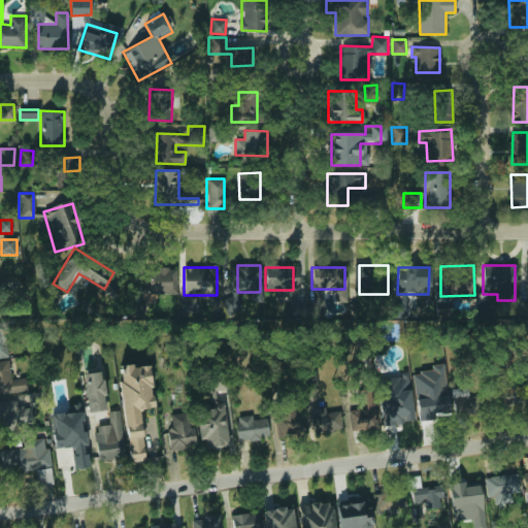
[(175,294),(174,268),(142,269),(142,294),(175,294)]
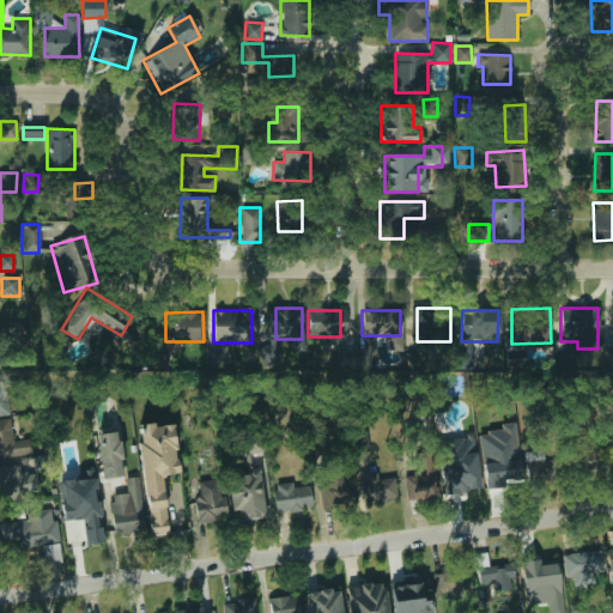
[(165,352),(152,353),(152,368),(165,368),(165,352)]
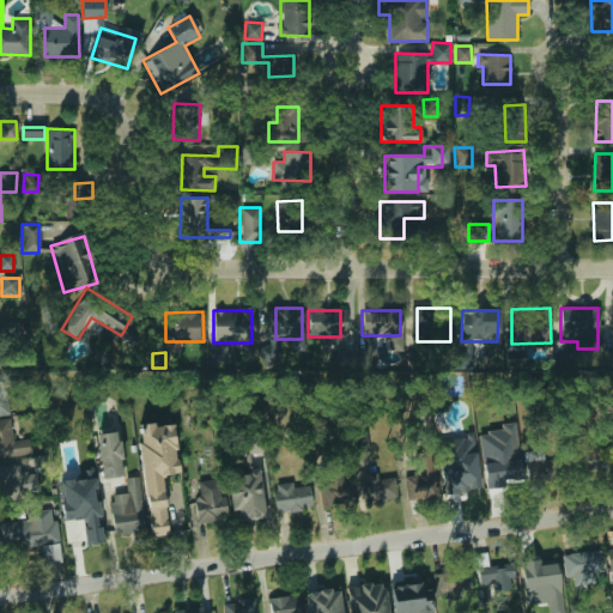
[(0,377),(0,416),(11,416),(6,377),(0,377)]
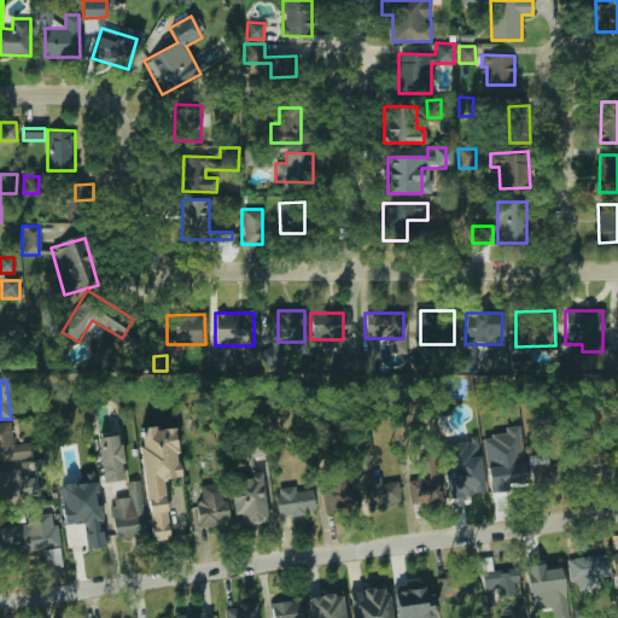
[(0,462),(30,460),(29,444),(12,445),(10,424),(0,424),(0,462)]
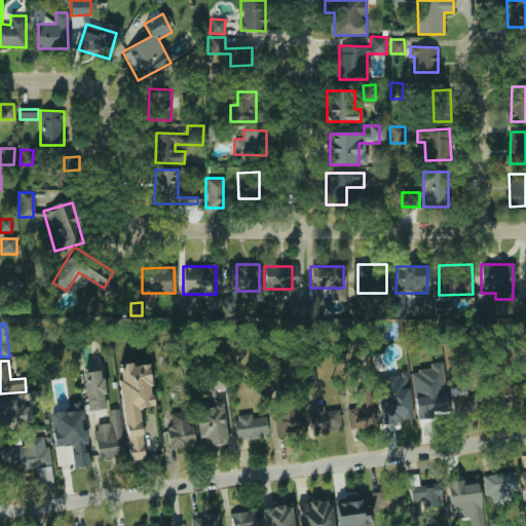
[(442,362),(429,364),(430,368),(418,369),(418,373),(412,374),(414,396),(417,419),(434,417),(434,412),(447,410),(442,362)]
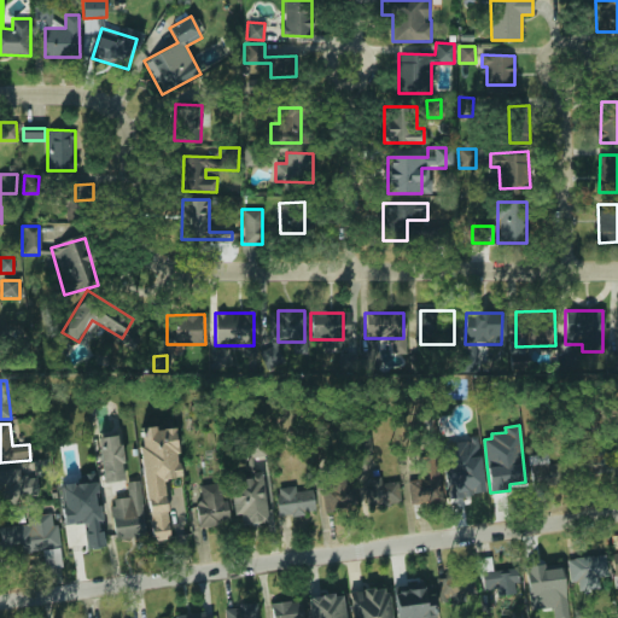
[(153,538),(139,448),(143,447),(140,432),(143,432),(143,429),(156,427),(156,430),(174,427),(181,476),(162,479),(172,536),(153,538)]
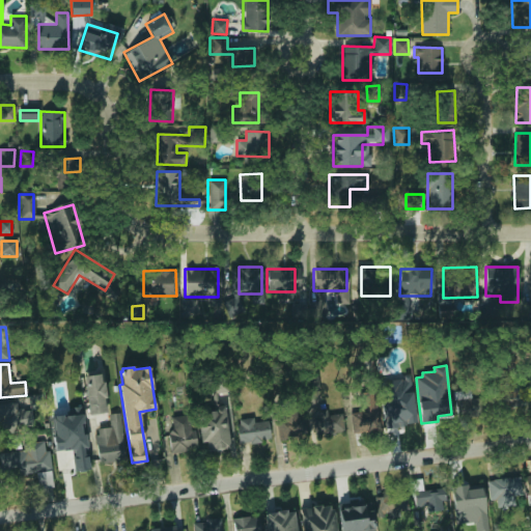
[(107,413),(103,373),(84,375),(88,415),(107,413)]
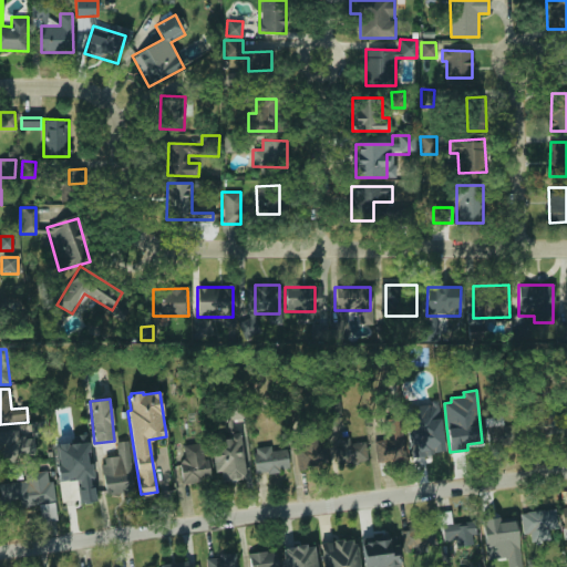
[(323,400),(323,419),(339,419),(339,400),(323,400)]
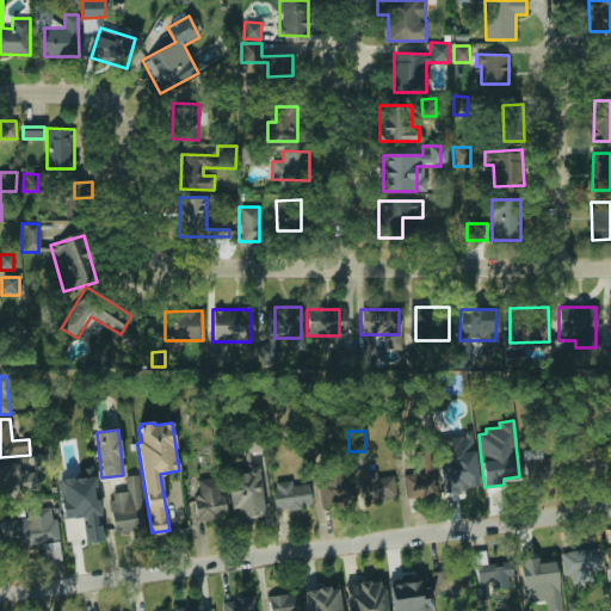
[(479,488),(471,431),(464,432),(466,437),(439,439),(443,463),(438,463),(442,493),(479,488)]
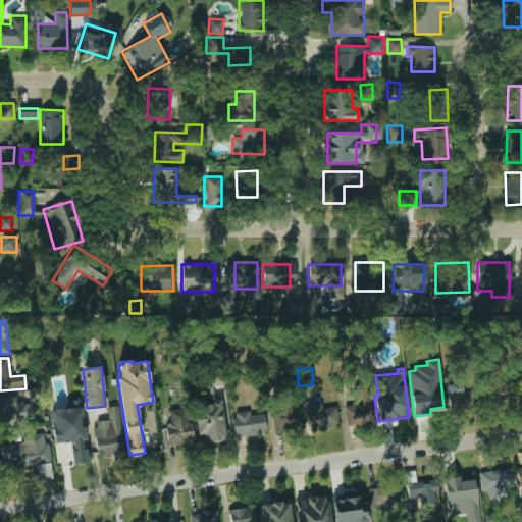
[(205,373),(209,389),(223,386),(219,370),(205,373)]
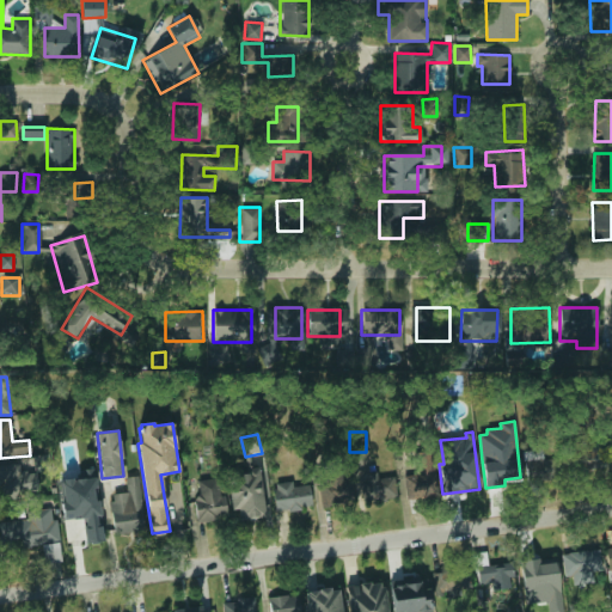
[(570,476),(605,470),(601,446),(567,451),(570,476)]
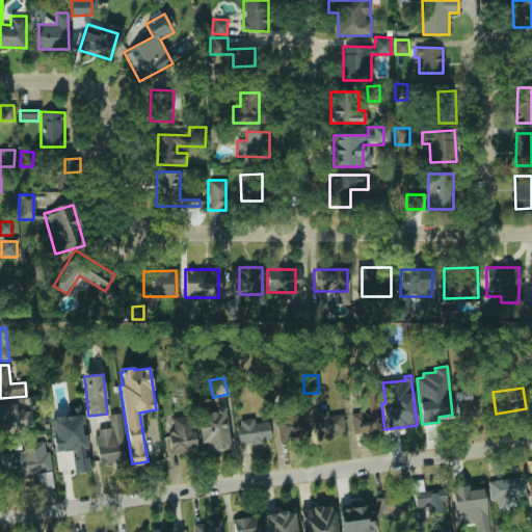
[(455,393),(458,420),(482,417),(480,399),(471,400),(470,392),(455,393)]
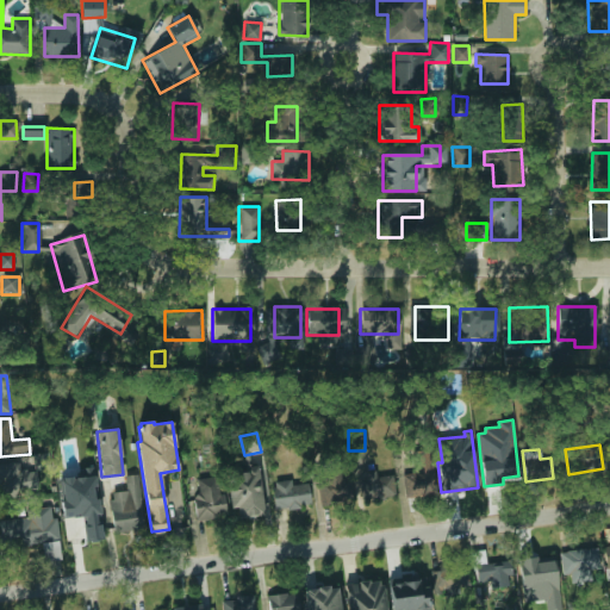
[(20,471),(19,464),(0,464),(0,493),(37,492),(37,471),(20,471)]
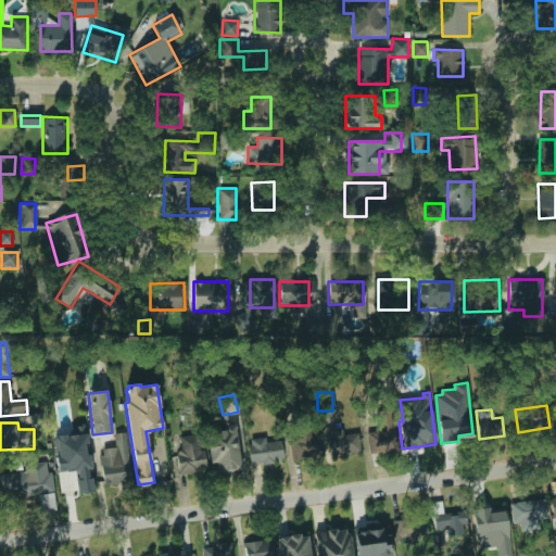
[(235,428),(207,431),(213,474),(240,470),(235,428)]
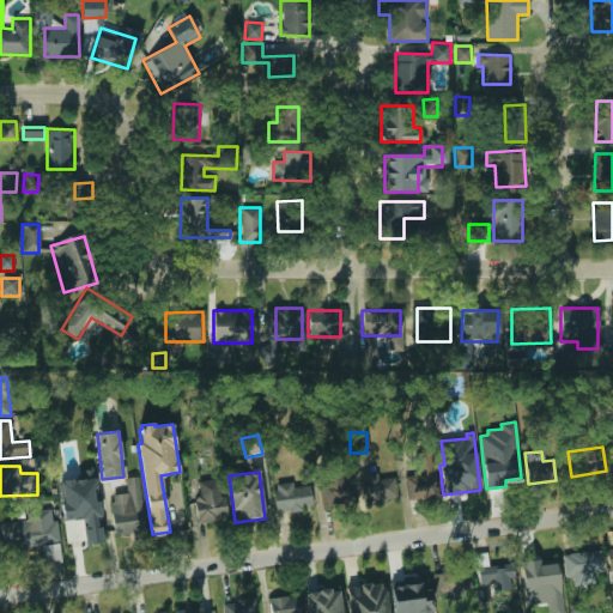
[(407,501),(437,496),(434,472),(404,477),(407,501)]
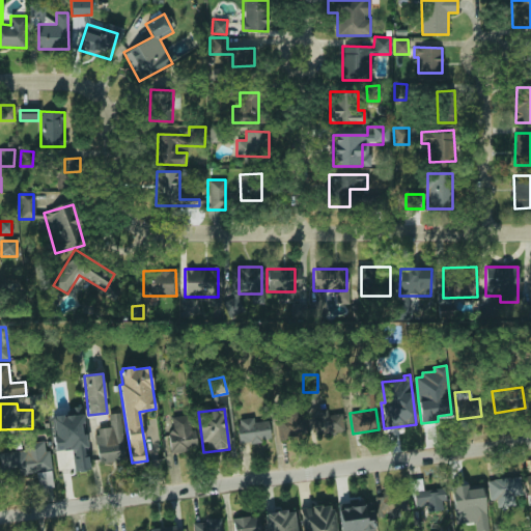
[(339,412),(311,417),(314,437),(343,431),(339,412)]
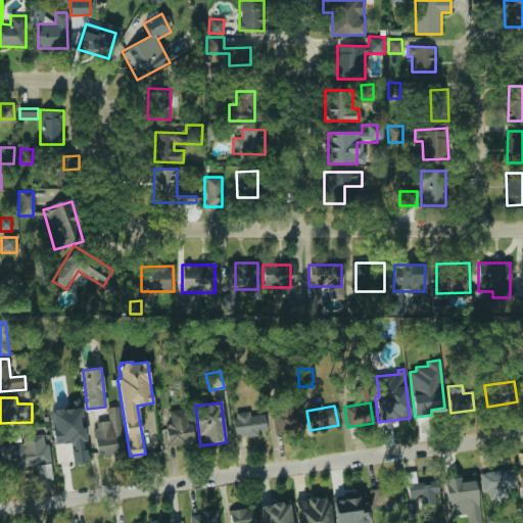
[(274,409),(274,432),(301,432),(301,408),(274,409)]
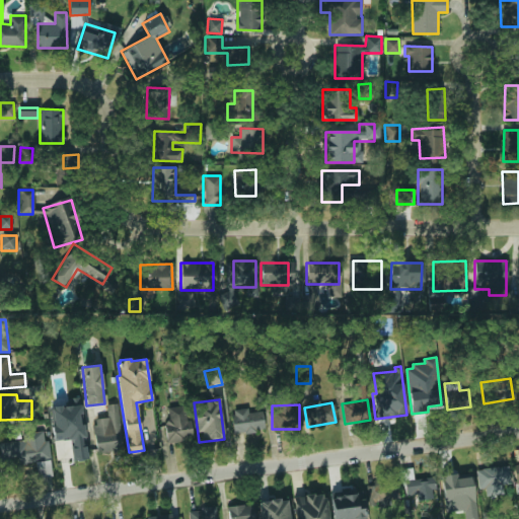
[(121,450),(117,405),(106,406),(107,419),(92,420),(95,453),(121,450)]
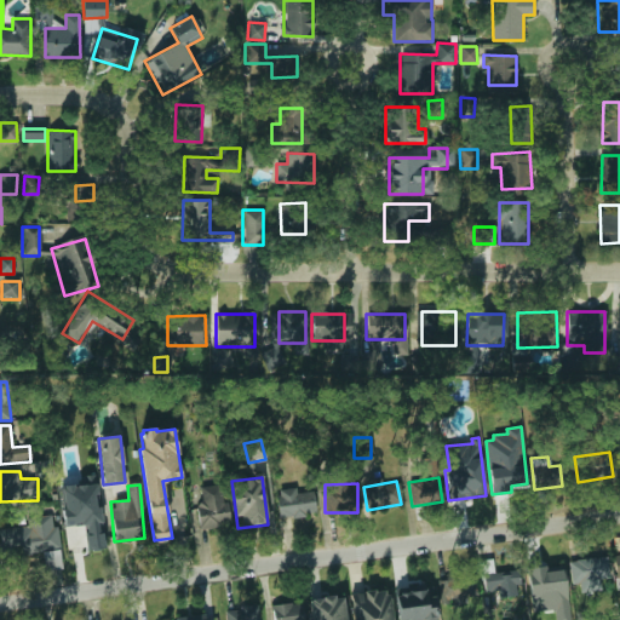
[(195,488),(201,529),(228,526),(223,484),(195,488)]
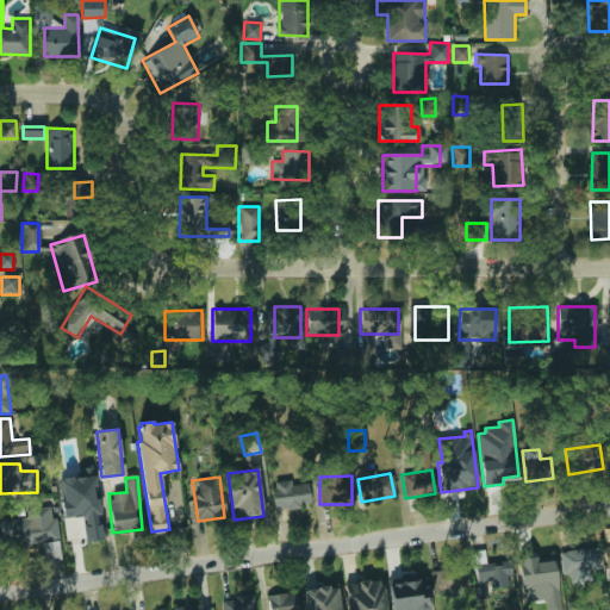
[(290,486),(288,483),(272,485),(275,511),(310,506),(307,483),(290,486)]
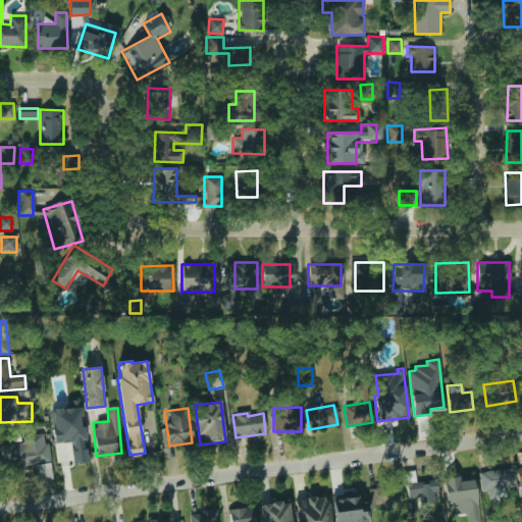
[(54,431),(60,462),(88,457),(81,425),(54,431)]
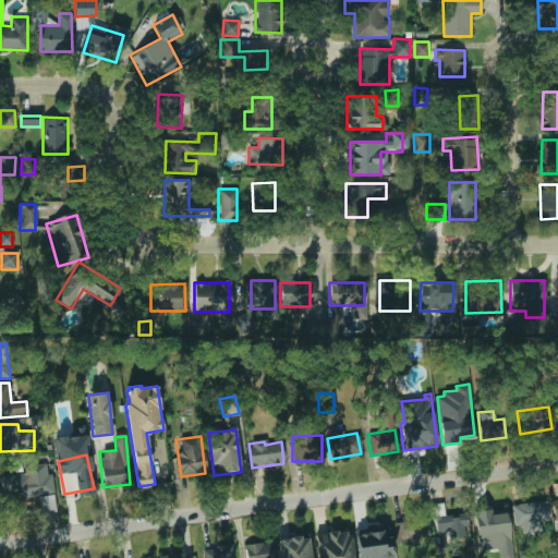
[(27,474),(0,474),(0,499),(37,498),(38,513),(52,512),(50,464),(26,465),(27,474)]
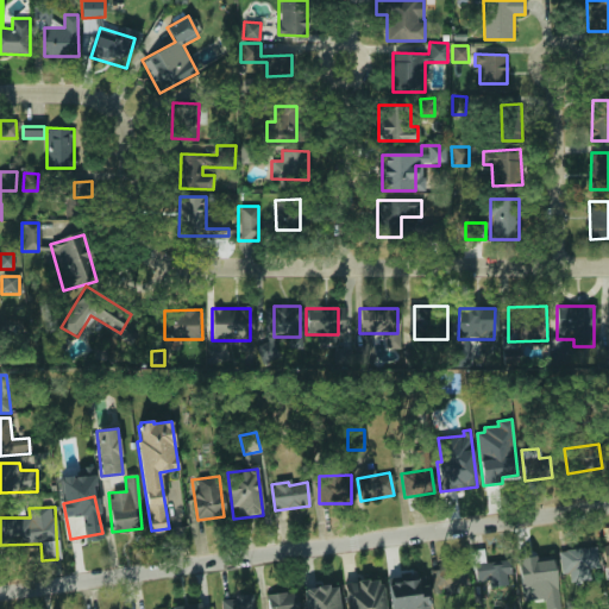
[(558,552),(560,573),(597,570),(595,548),(558,552)]
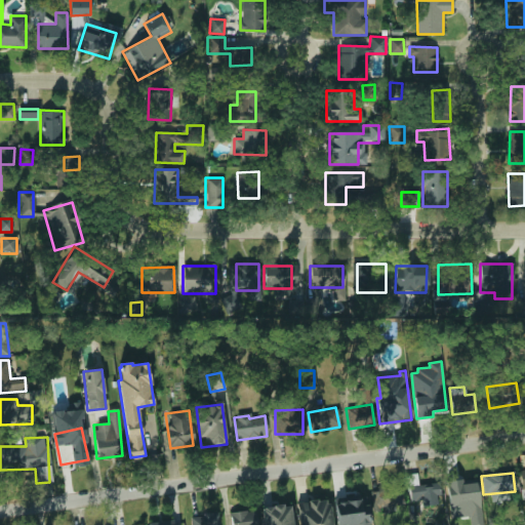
[(449,479),(447,502),(475,505),(477,481),(449,479)]
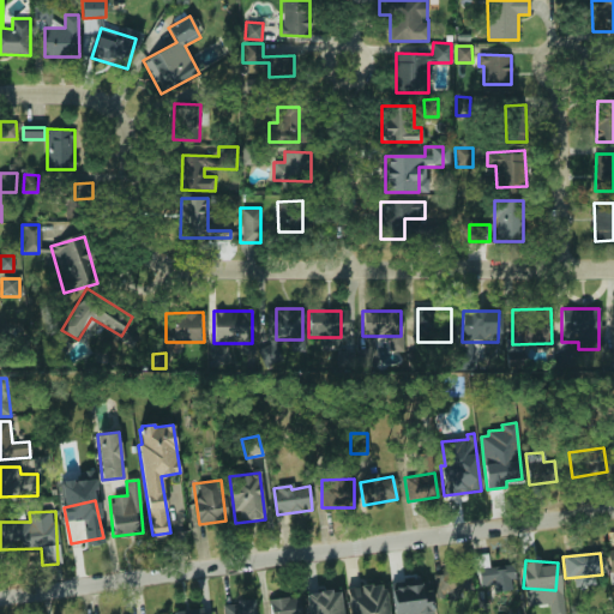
[(479,572),(482,590),(515,584),(511,566),(479,572)]
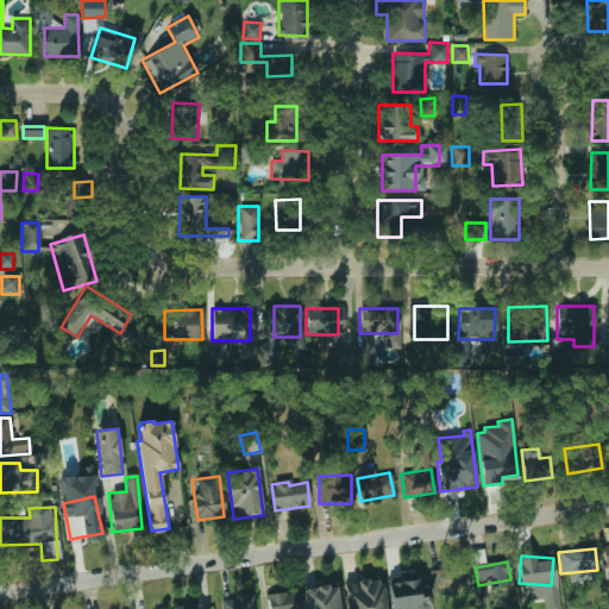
[(457,583),(456,566),(431,570),(433,586),(457,583)]
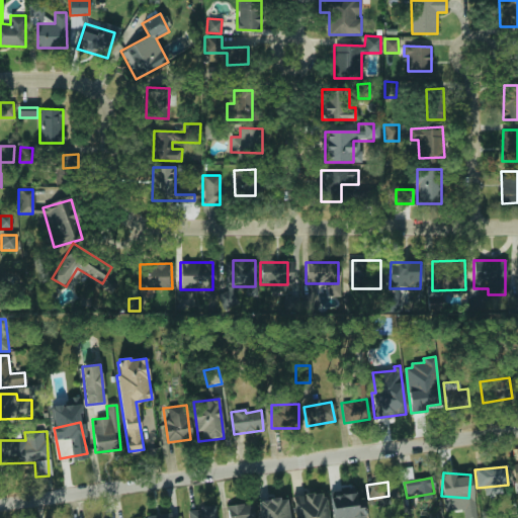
[(360,507),(355,487),(333,492),(337,512),(360,507)]
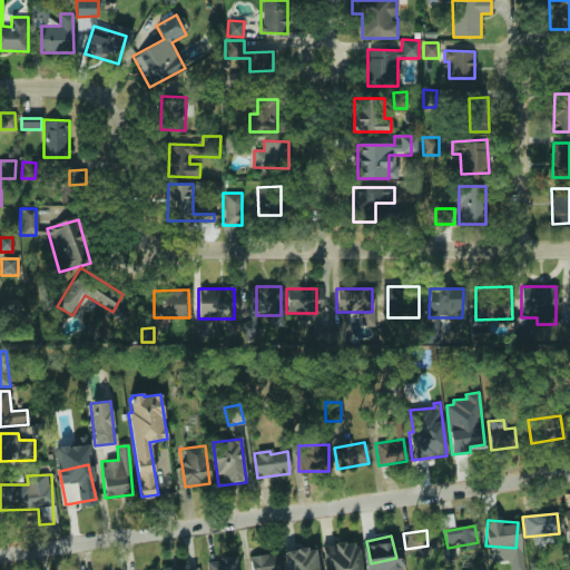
[(361,569),(357,547),(354,547),(353,543),(345,544),(344,541),(334,543),(334,544),(321,547),(324,569),(361,569)]
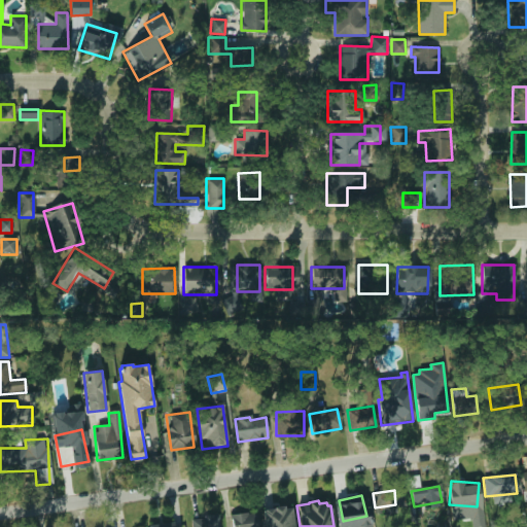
[(293,526),(265,526),(262,511),(284,506),(285,510),(291,508),(293,526)]
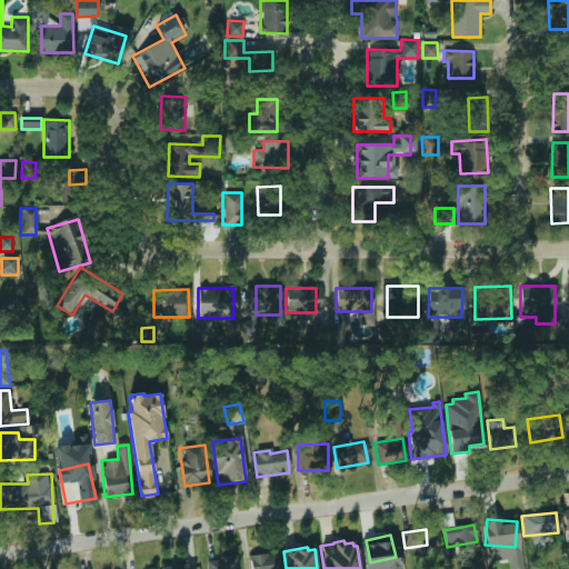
[(250,568),(278,568),(275,552),(248,558),(250,568)]
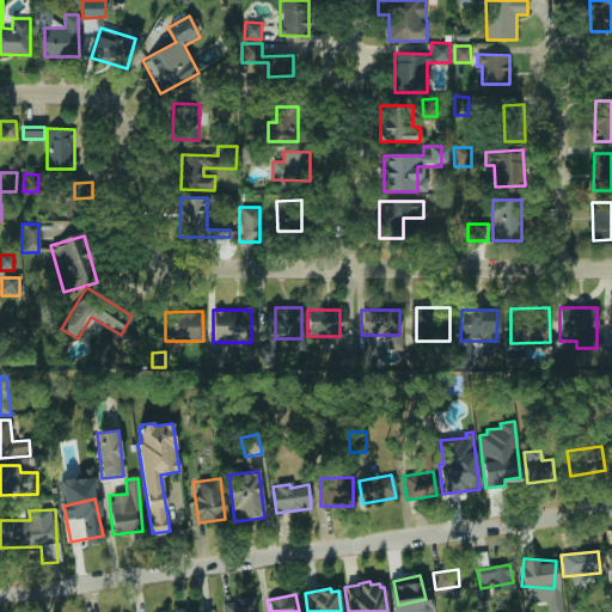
[(222,601),(222,611),(254,611),(254,600),(222,601)]
